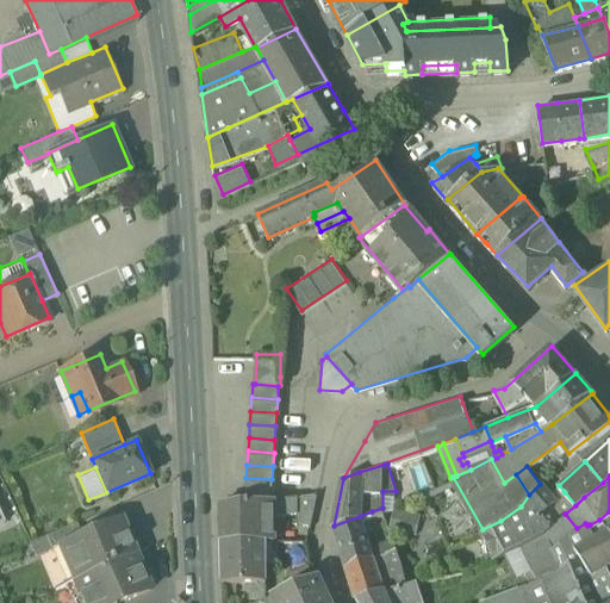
[(271,493),(272,479),(246,478),(244,491),(271,493)]
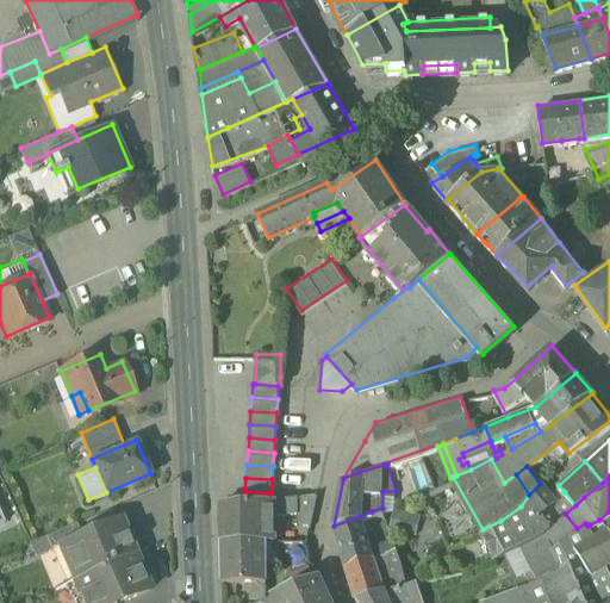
[(483,529),(496,554),(505,551),(521,544),(549,527),(541,515),(554,501),(549,495),(540,484),(529,495),(521,507),(500,521),(483,529)]
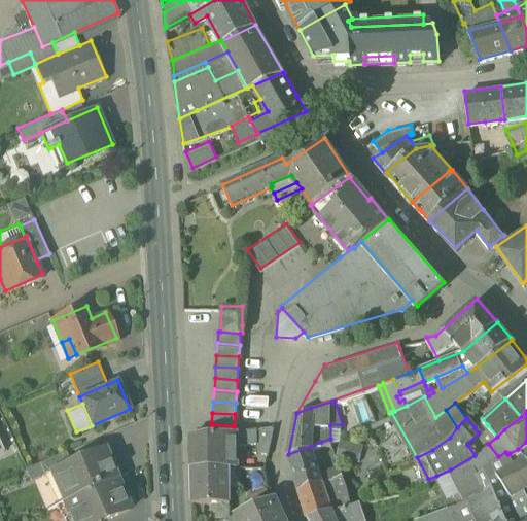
[(467,445),(475,455),(488,445),(488,444),(497,437),(488,425),(487,424),(479,432),(467,445)]
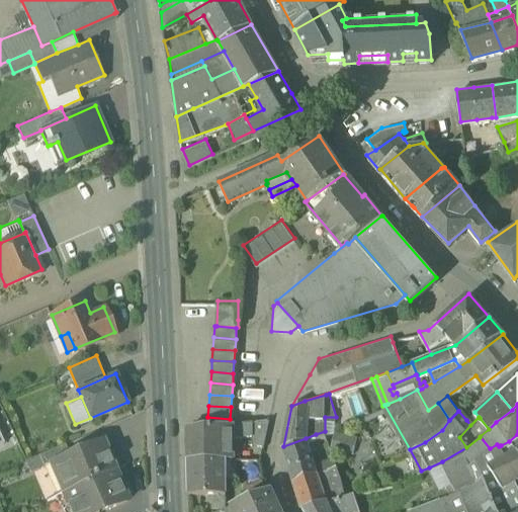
[(253,420),(253,431),(261,431),(266,431),(269,419),(253,420)]
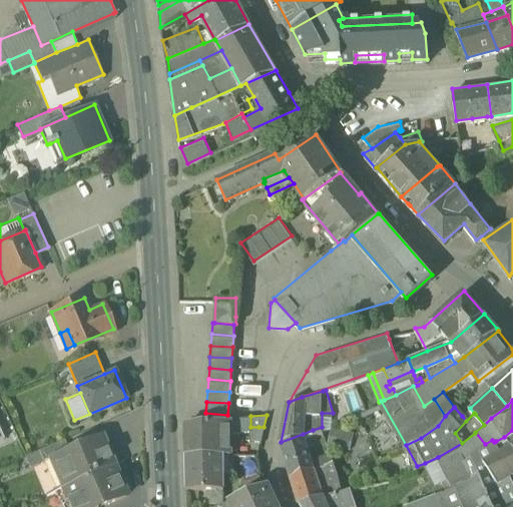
[(186,420),(186,453),(223,453),(231,453),(230,430),(250,429),(250,427),(250,416),(231,417),(229,417),(186,420)]
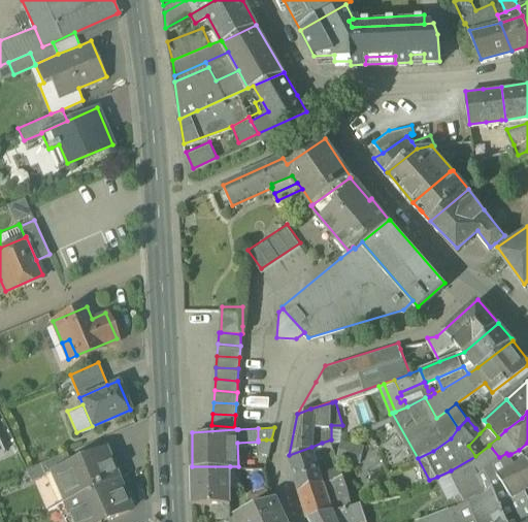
[(364,443),(340,436),(336,454),(360,460),(364,443)]
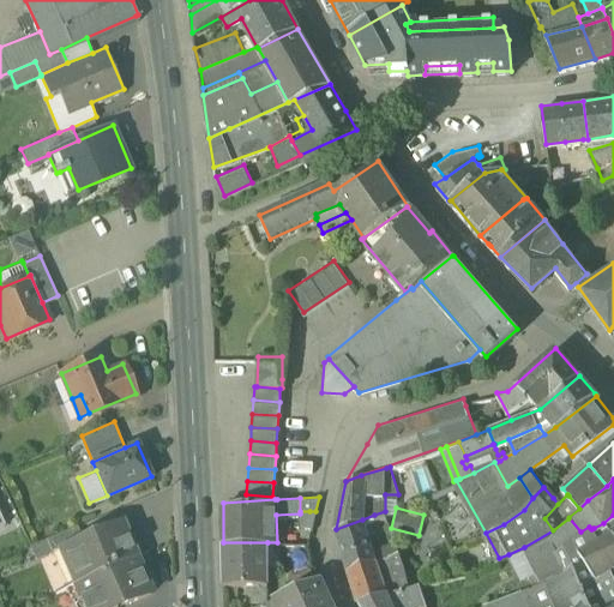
[(613,532),(613,530),(613,515),(603,523),(594,528),(599,539),(613,532)]
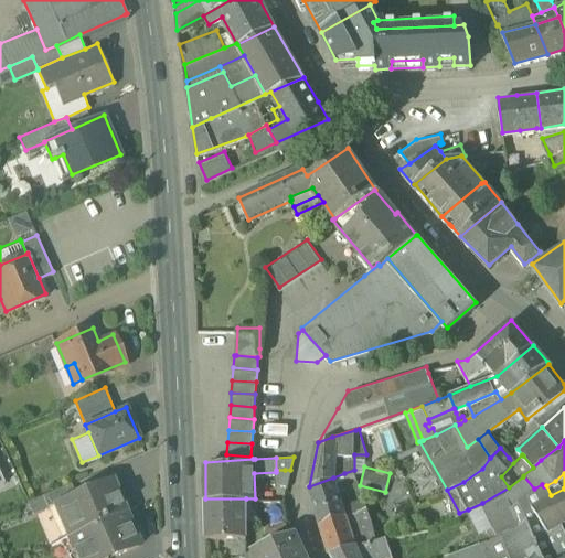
[(498,536),(521,523),(516,515),(512,505),(534,489),(523,475),(523,476),(509,487),(482,503),(492,525),(498,536)]
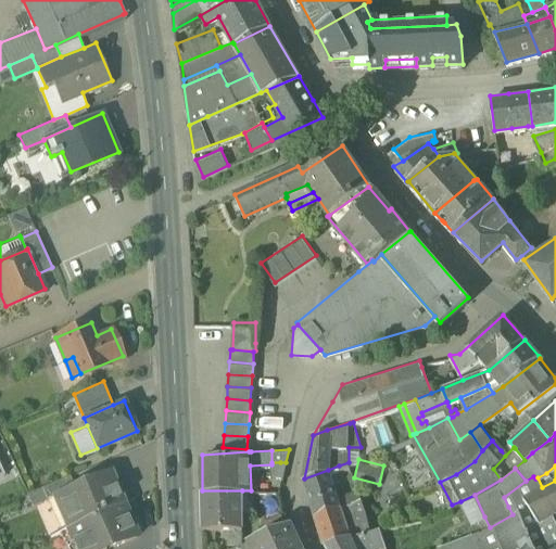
[(54,496),(67,526),(124,502),(110,470),(75,485),(53,494),(54,496)]
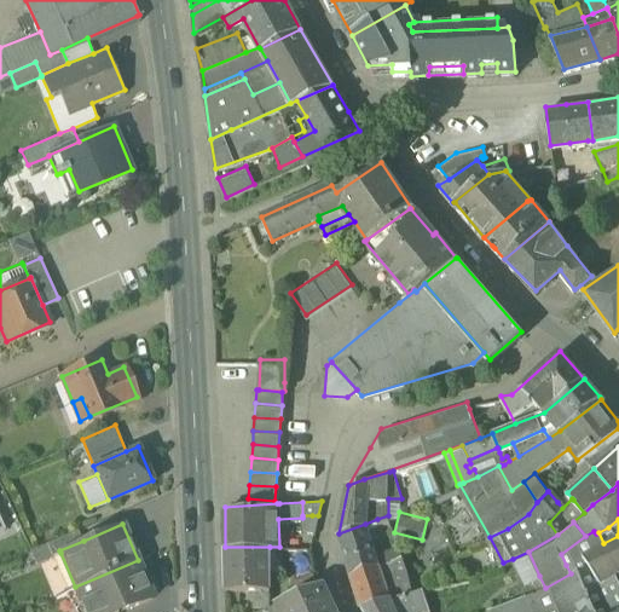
[(339,533),(351,575),(377,564),(374,552),(365,524),(339,533)]
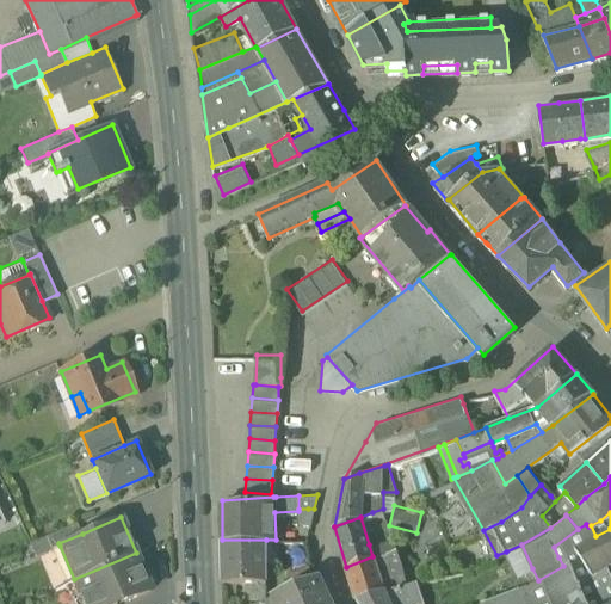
[(53,547),(53,548),(60,546),(59,543),(82,534),(76,521),(47,534),(53,547)]
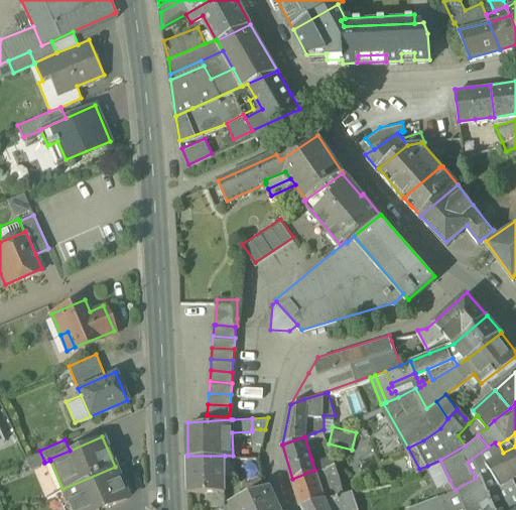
[(503,453),(499,443),(497,444),(495,442),(488,447),(468,462),(472,471),(476,469),(486,462),(495,457),(503,453)]
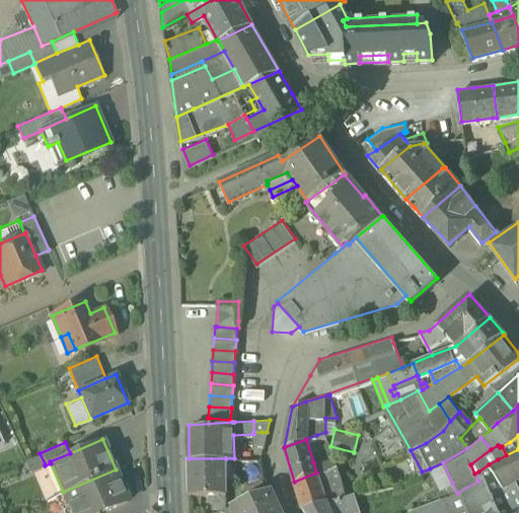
[(494,472),(503,488),(515,480),(518,477),(518,448),(518,449),(506,455),(498,459),(489,464),(494,472)]
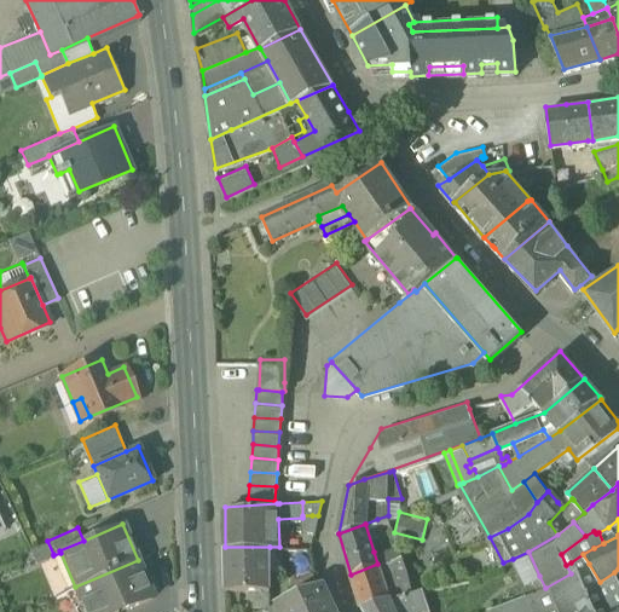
[(32,547),(38,561),(53,554),(47,541),(32,547)]
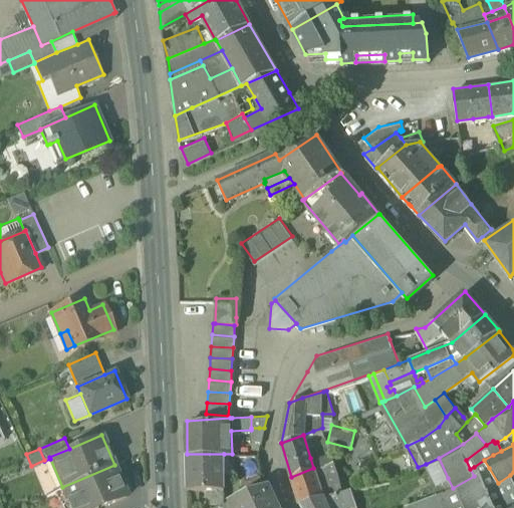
[(325,463),(333,460),(330,450),(310,458),(313,468),(325,463)]
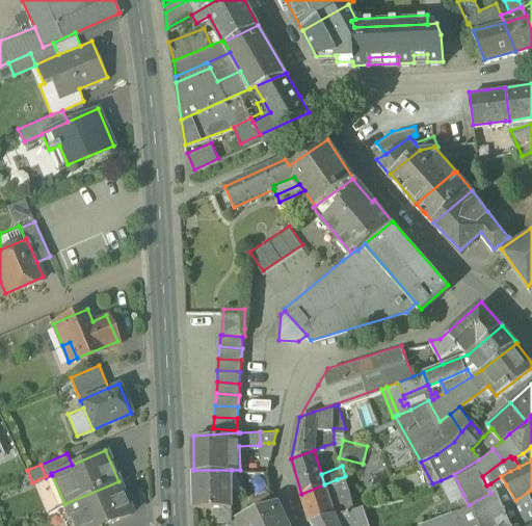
[(232,505),(232,470),(193,470),(194,506),(213,505),(232,505)]
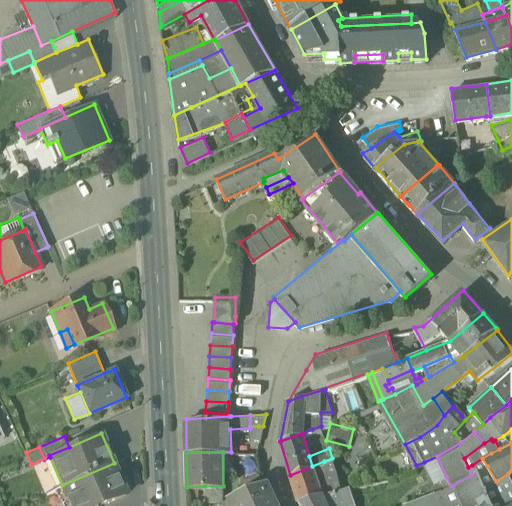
[(433,482),(446,476),(437,456),(424,462),(433,482)]
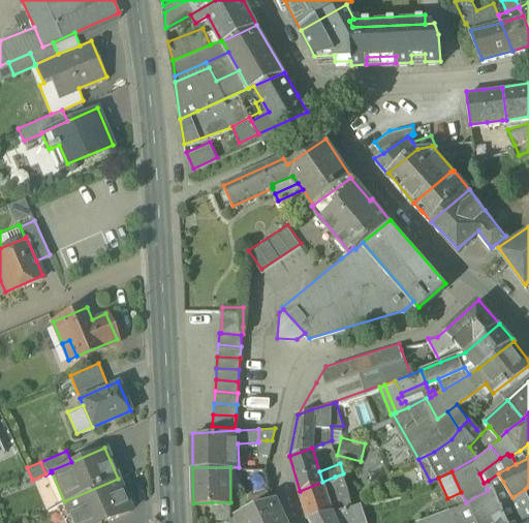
[(300,491),(308,517),(332,509),(352,504),(343,473),(335,477),(338,486),(335,487),(337,495),(329,497),(322,482),(300,491)]
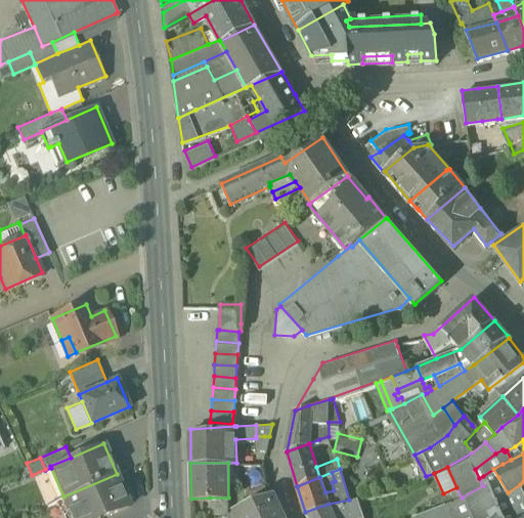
[(523,517),(523,491),(521,485),(520,484),(508,492),(498,477),(493,469),(483,476),(486,483),(483,485),(462,498),(415,513),(417,517),(523,517)]
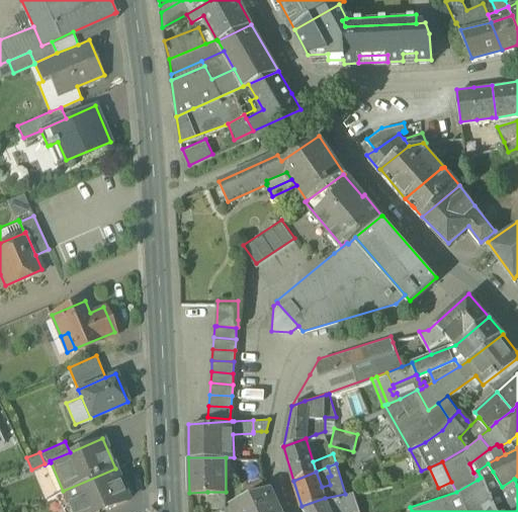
[(331,476),(328,466),(316,472),(322,487),(330,485),(328,477),(331,476)]
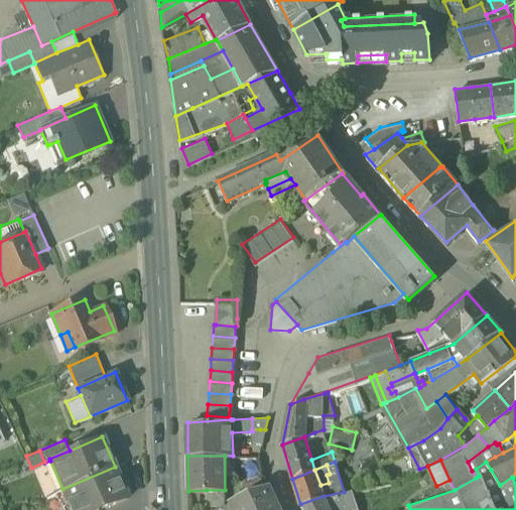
[(127,496),(115,467),(62,489),(71,509),(97,509),(98,509),(97,509),(127,496)]
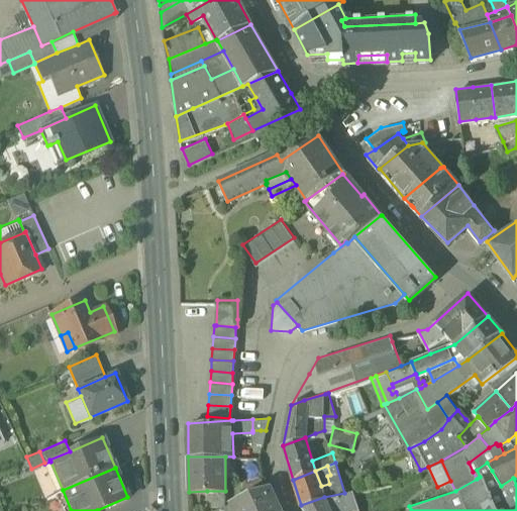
[(280,510),(269,486),(232,501),(236,510),(280,510)]
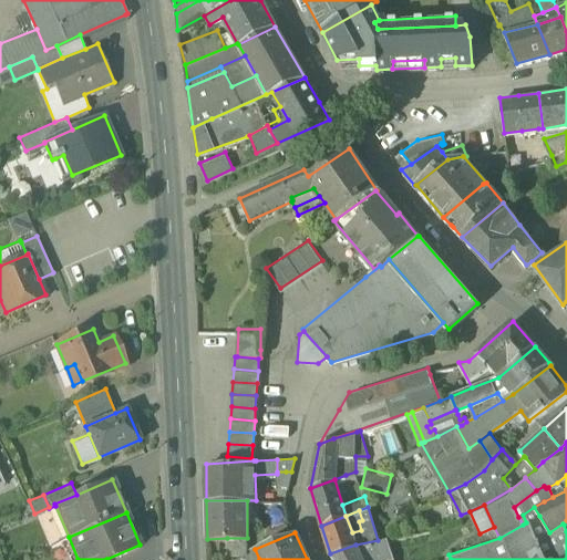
[(227,552),(247,552),(247,538),(227,538),(227,552)]
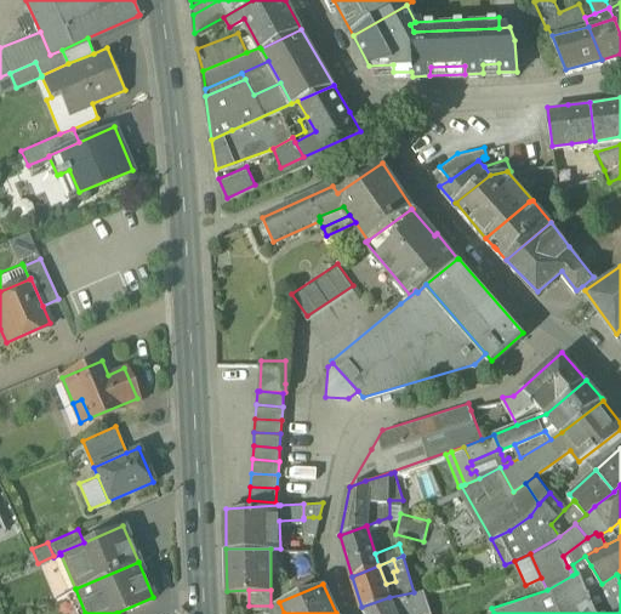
[(389,597),(397,613),(416,613),(431,610),(423,590),(414,592),(389,597)]
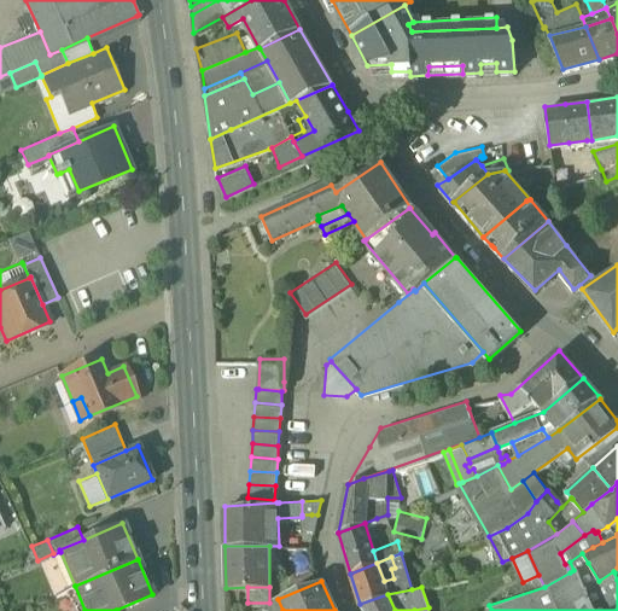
[(360,604),(363,610),(395,610),(388,594),(360,604)]
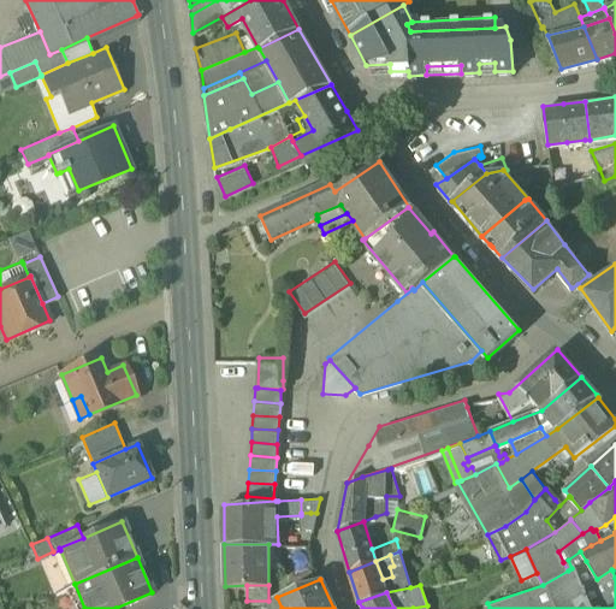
[(282,608),(277,597),(268,601),(252,607),(252,608),(282,608)]
